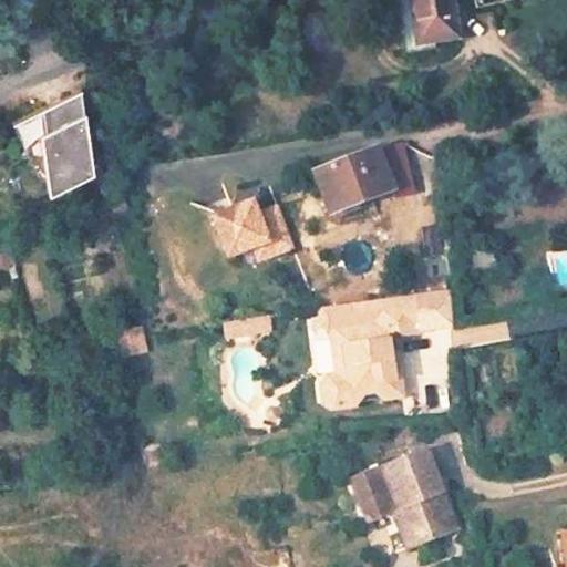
[(462,35),(456,0),(413,0),(420,41),(462,35)]
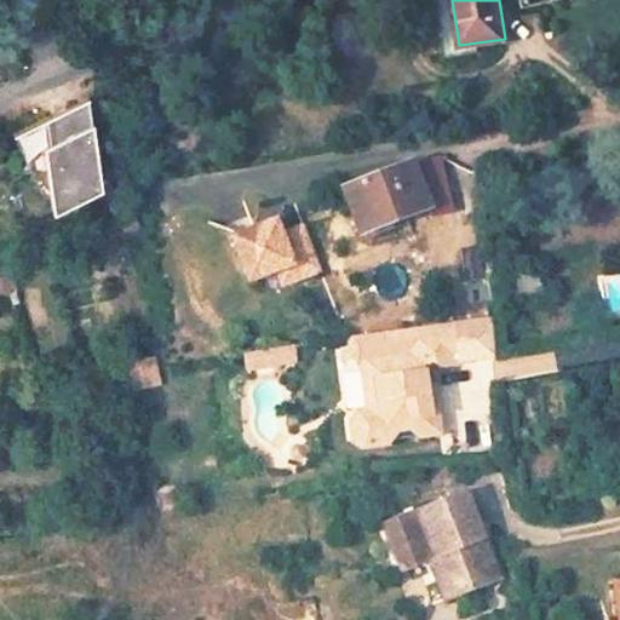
[(91,103),(41,125),(55,216),(104,194),(91,103)]
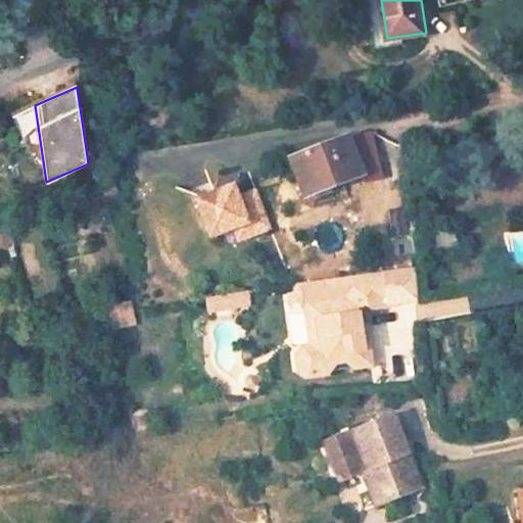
[(46,182),(35,105),(12,114),(43,183),(46,182)]
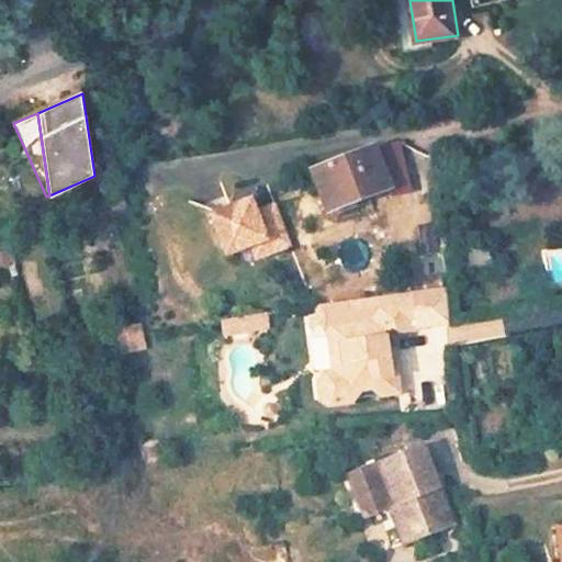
[(367,154),(306,178),(324,215),(367,198),(363,191),(381,184),(367,154)]
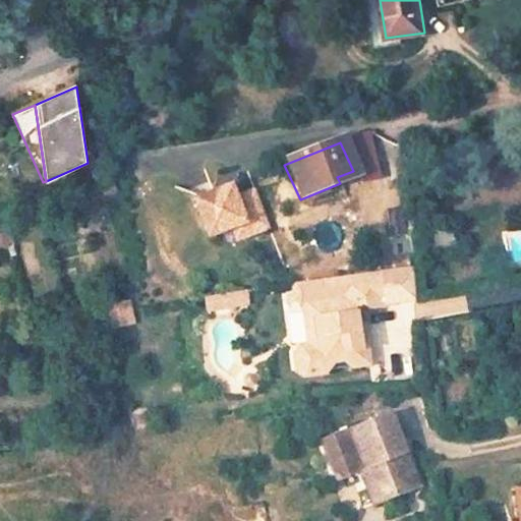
[(226,188),(214,192),(219,205),(230,200),(226,188)]
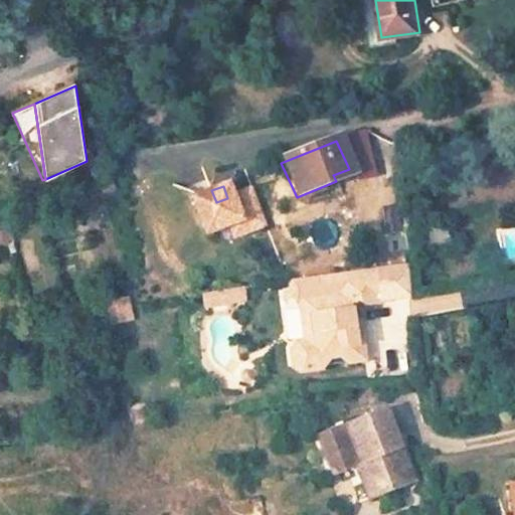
[(265,226),(251,190),(227,198),(216,202),(211,190),(191,198),(203,234),(223,227),(228,239),(265,226)]
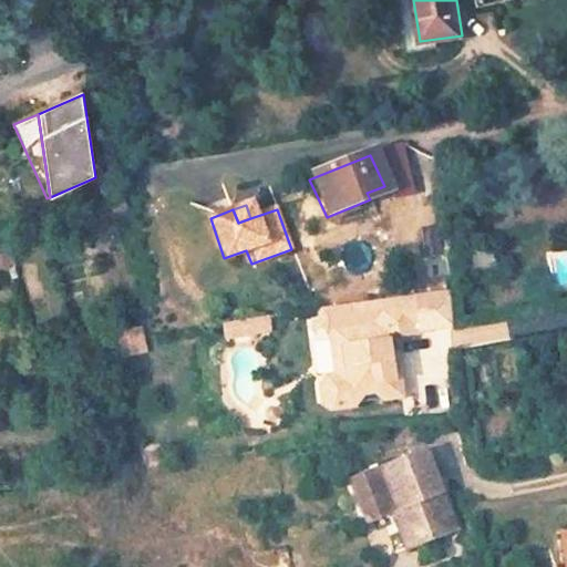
[(419,330),(413,292),(323,306),(320,310),(321,321),(327,325),(328,337),(332,337),(341,343),(344,366),(338,374),(333,375),(327,377),(320,385),(321,401),(330,408),(351,404),(361,391),(372,390),(381,397),(400,393),(397,371),(390,371),(387,348),(384,334),(419,330)]
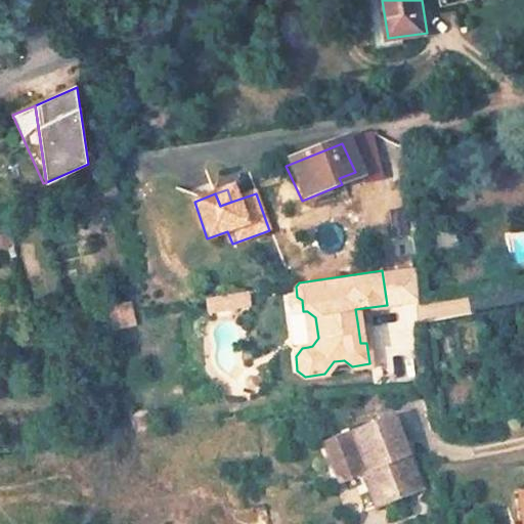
[(238,291),(201,296),(202,308),(241,303),(238,291)]
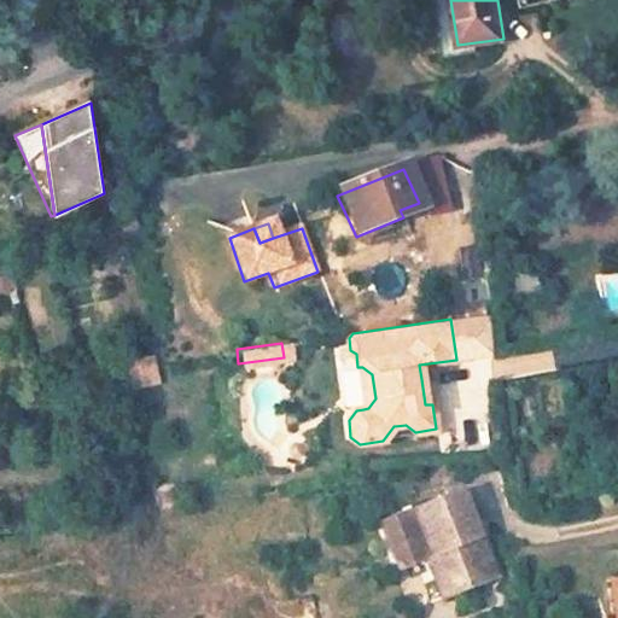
[(126,384),(153,379),(152,362),(151,351),(121,359),(126,384)]
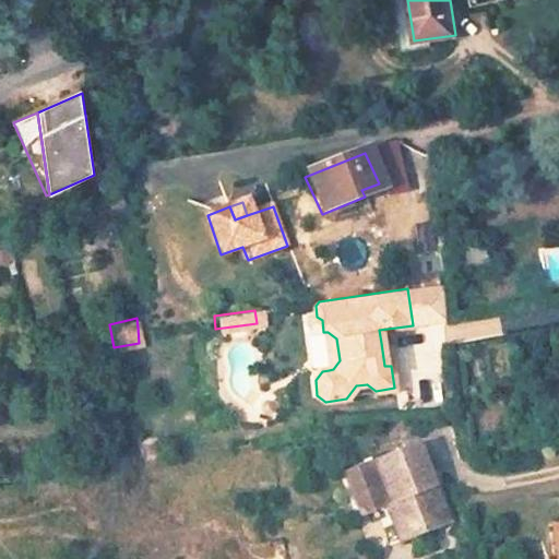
[(328,332),(323,332),(329,370),(333,369),(340,360),(336,339),(328,332)]
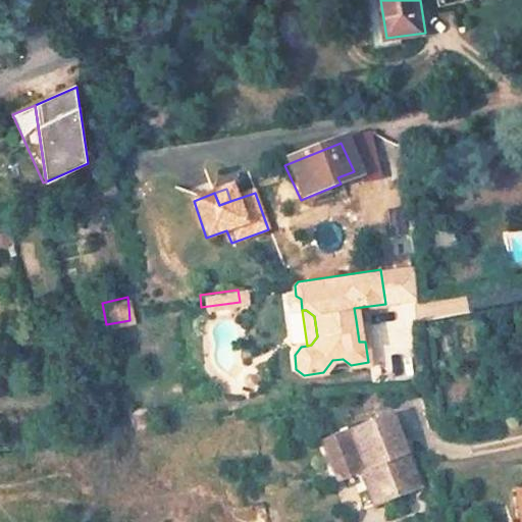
[(365,319),(356,320),(359,342),(365,342),(368,341),(365,319)]
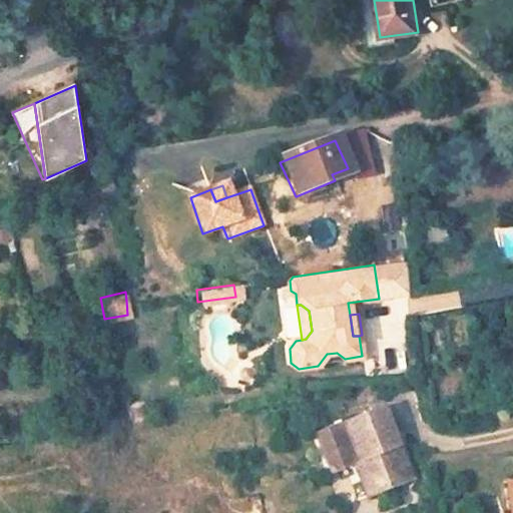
[(419,477),(384,407),(382,408),(315,441),(332,476),(363,462),(365,467),(379,497),(419,477)]
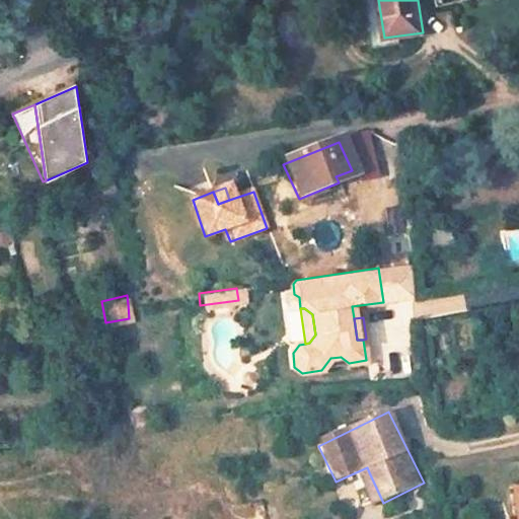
[(369,472),(362,475),(376,507),(383,503),(369,472)]
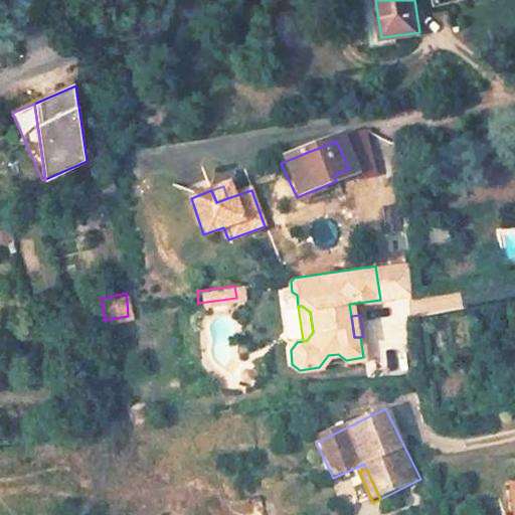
[(514,514),(514,476),(505,478),(510,514),(514,514)]
